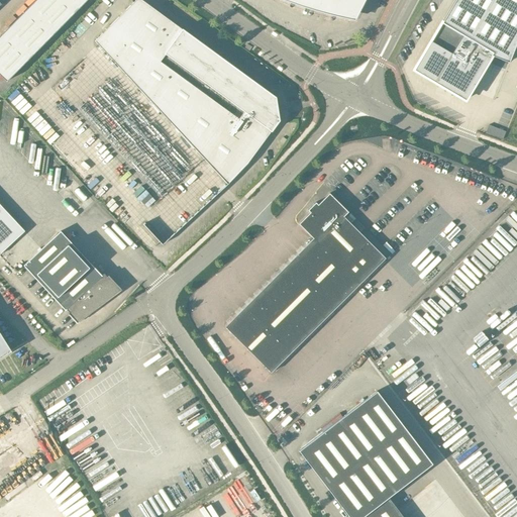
[(34,0),(0,35),(0,75),(6,82),(87,0),(34,0)]
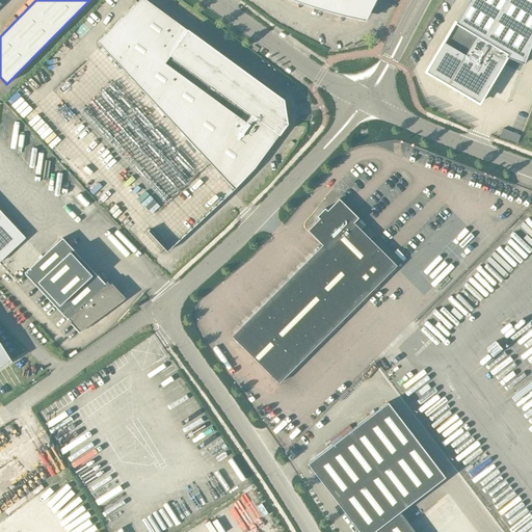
[(145,0),(139,0),(98,43),(234,190),(255,168),(287,124),(283,100),(274,94),(145,0)]
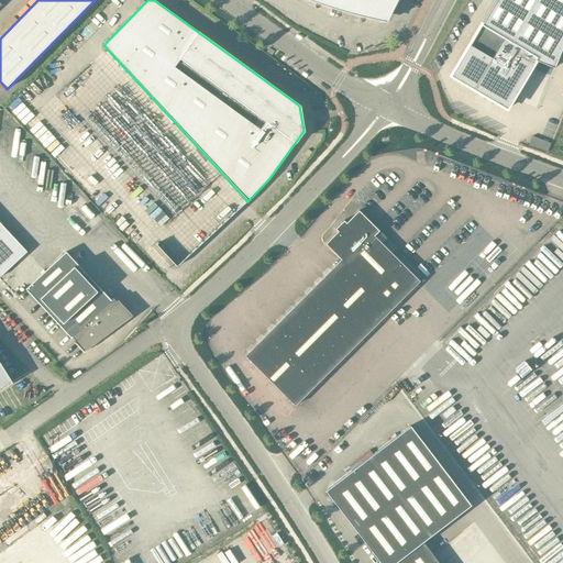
[(309,0),(346,12),(386,22),(396,0),(309,0)]
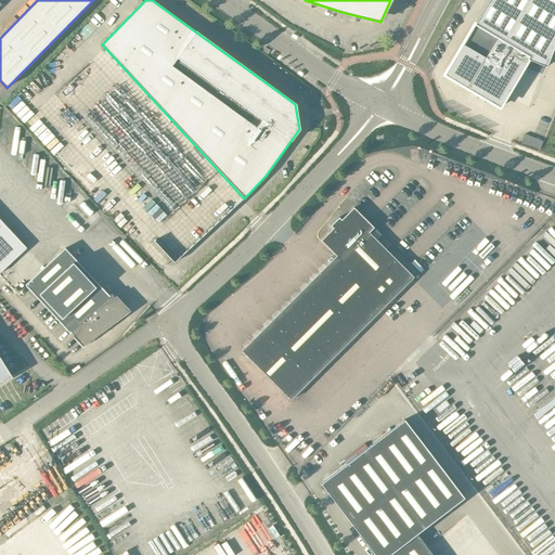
[(554,0),(488,0),(444,75),(499,107),(527,60),(545,67),(554,41),(554,0)]
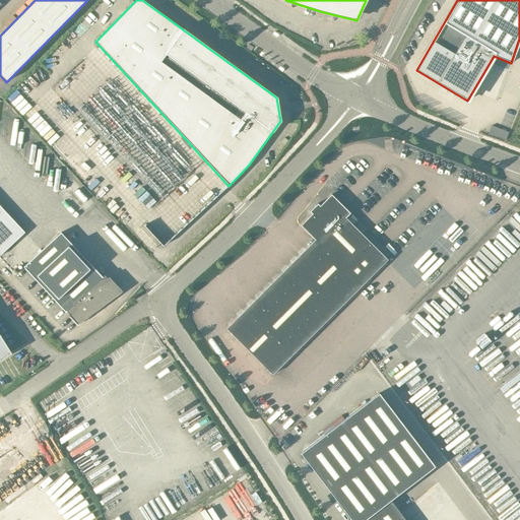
[(489,133),(505,140),(508,132),(492,126),(489,133)]
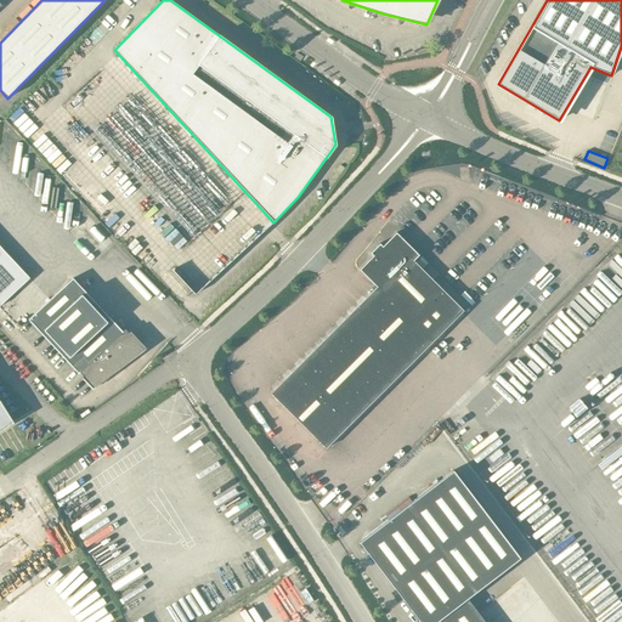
[(377,287),(270,394),(326,448),(463,311),(461,309),(413,260),(419,255),(396,232),(383,247),(379,243),(377,247),(378,248),(374,252),(373,250),(369,253),(373,255),(358,270),(377,287)]
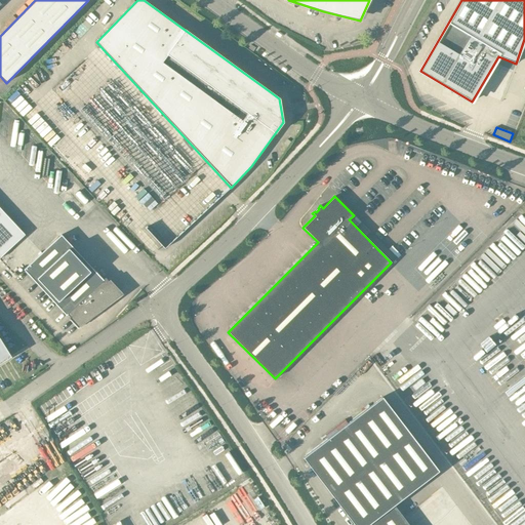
[(362,224),(357,229),(365,236),(370,232),(362,224)]
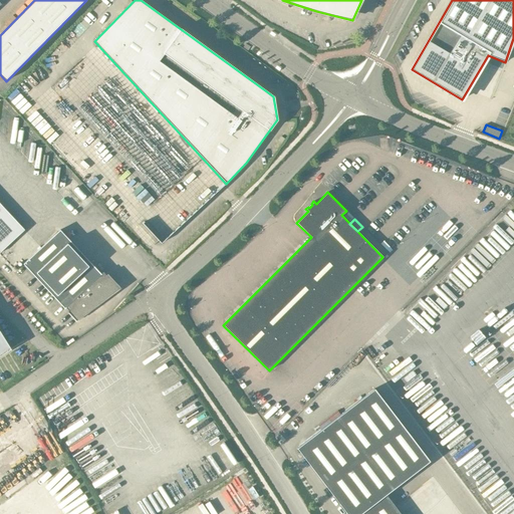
[(76,321),(98,305),(120,288),(107,274),(105,275),(103,272),(100,274),(60,230),(23,264),(76,321)]
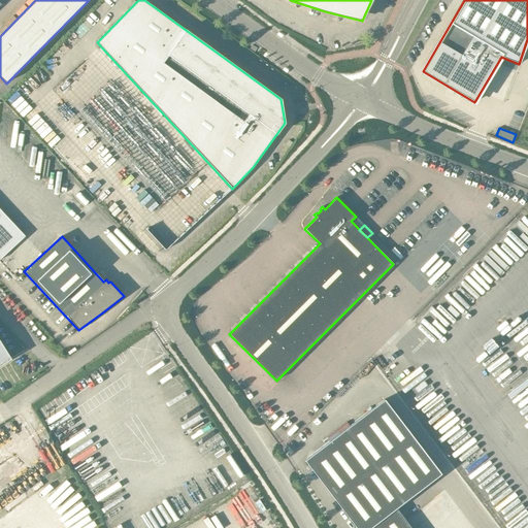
[(378,239),(374,244),(391,262),(396,257),(378,239)]
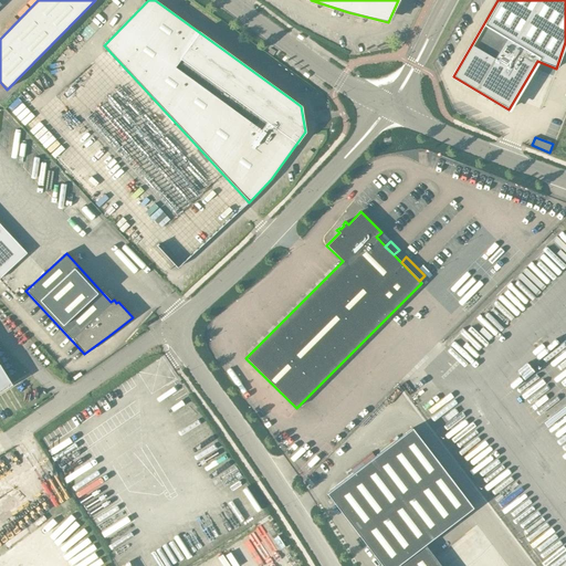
[(0,391),(12,385),(0,365),(0,391)]
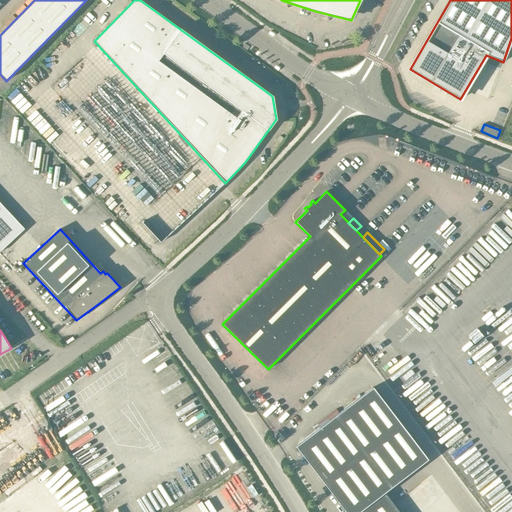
[(399,511),(384,492),(428,459),(373,387),(295,446),(345,511),(399,511)]
